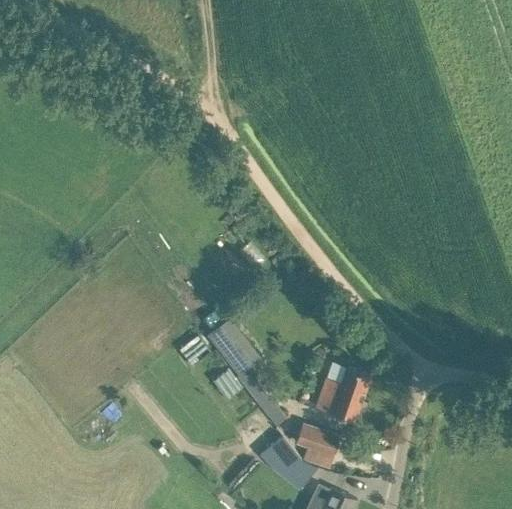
[(231,317),(207,334),(238,376),(261,359),(231,317)]
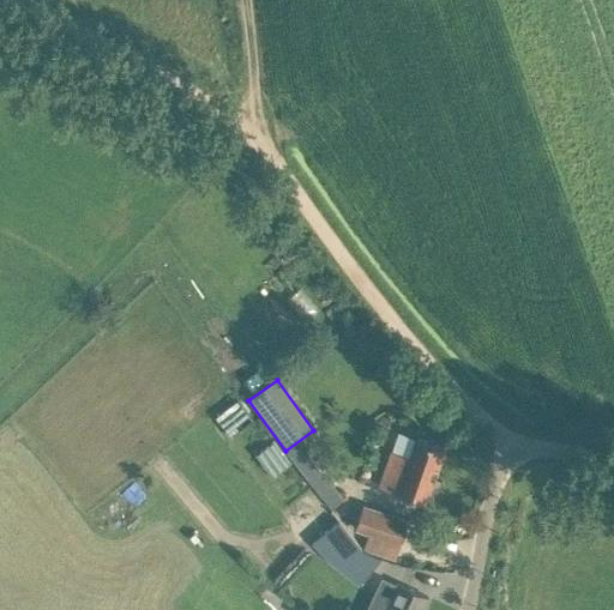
[(238,400),(217,418),(233,436),(253,418),(238,400)]
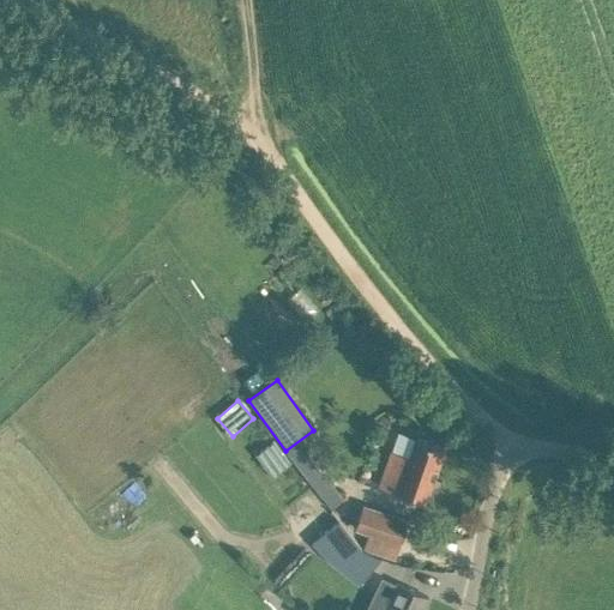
[(379,488),(403,496),(425,505),(427,499),(431,500),(435,489),(431,488),(444,450),(416,440),(409,459),(391,453),(379,488)]
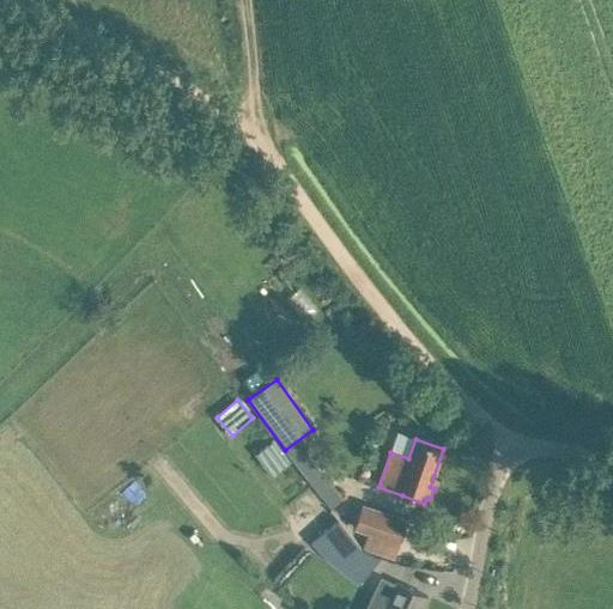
[(407,523),(362,507),(354,530),(400,546),(407,523)]
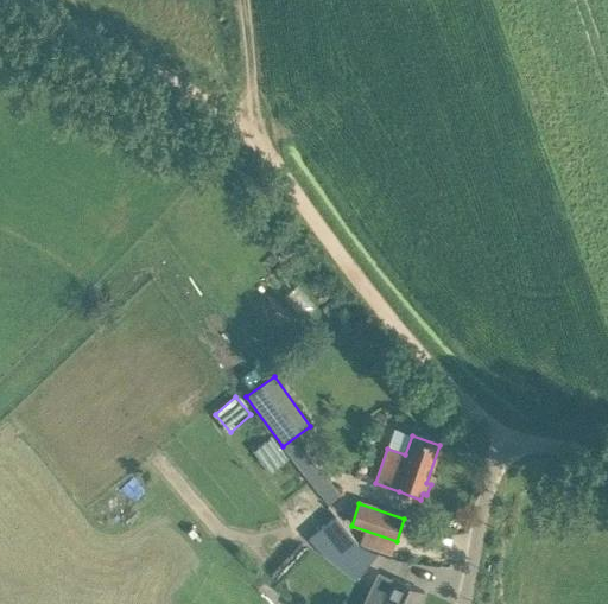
[(378,552),(359,546),(335,517),(308,538),(324,558),(355,580),(377,554),(378,552)]
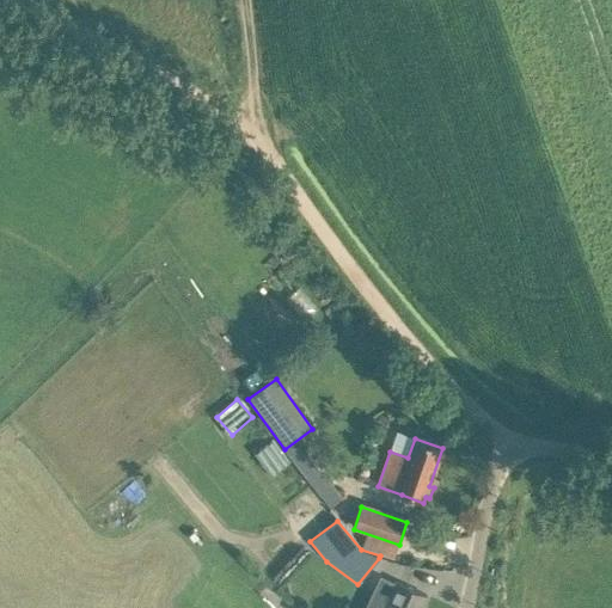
[(421,607),(424,599),(403,589),(393,584),(383,607),(421,607)]
